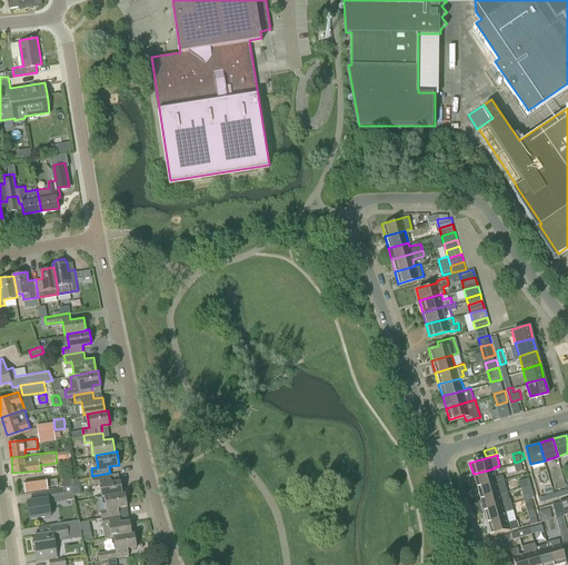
[(477,486),(505,478),(502,473),(496,474),(495,468),(474,474),(477,486)]
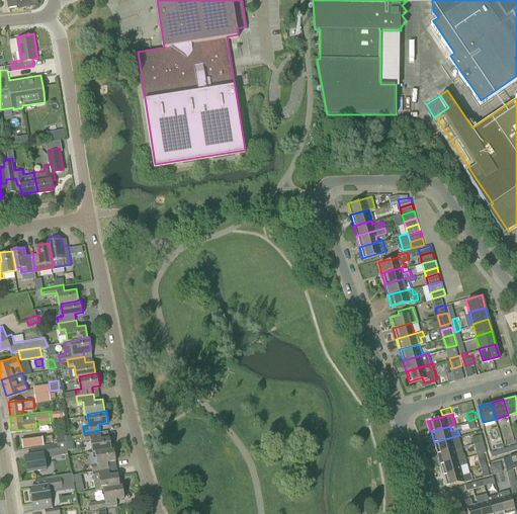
[(112,447),(111,446),(110,435),(101,437),(100,430),(84,433),(85,439),(91,438),(93,450),(95,450),(112,447)]
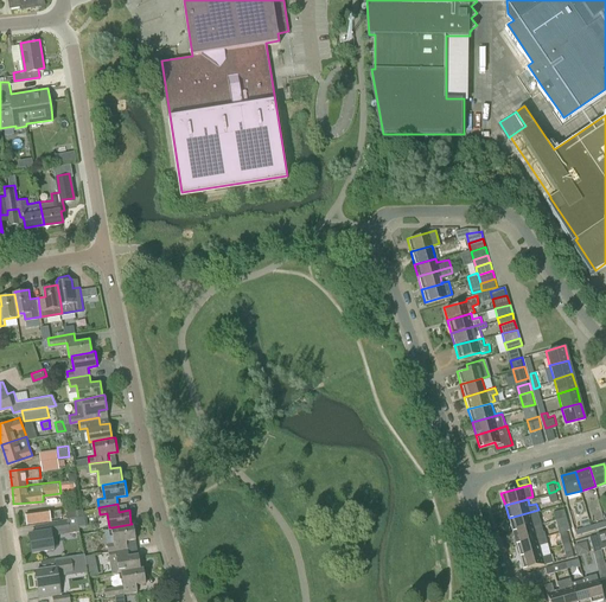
[(556,518),(567,514),(565,506),(554,508),(556,518)]
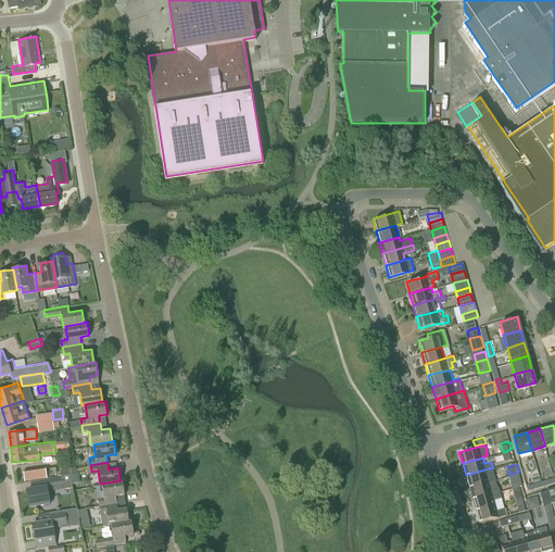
[(469,487),(496,478),(493,467),(466,475),(469,487)]
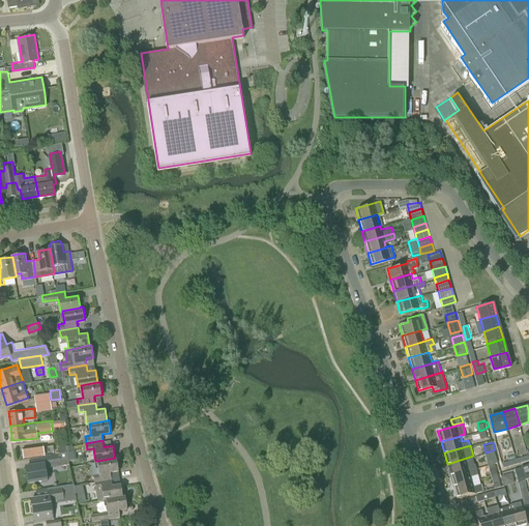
[(46,454),(45,454),(46,460),(61,458),(62,463),(70,462),(69,460),(67,449),(46,454)]
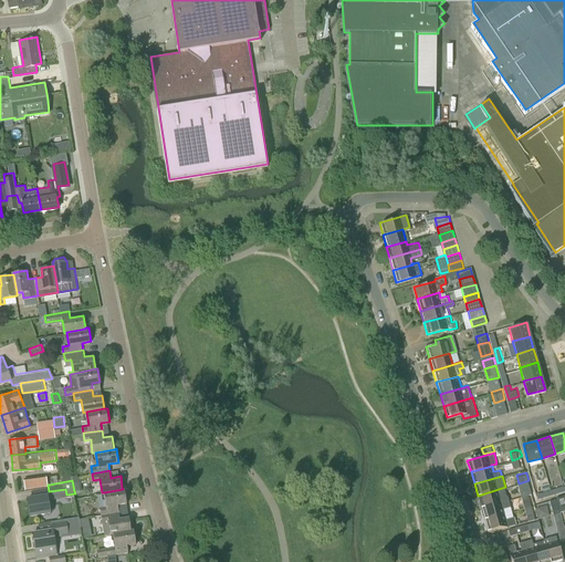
[(522,496),(529,493),(529,492),(532,491),(529,480),(519,484),(522,496)]
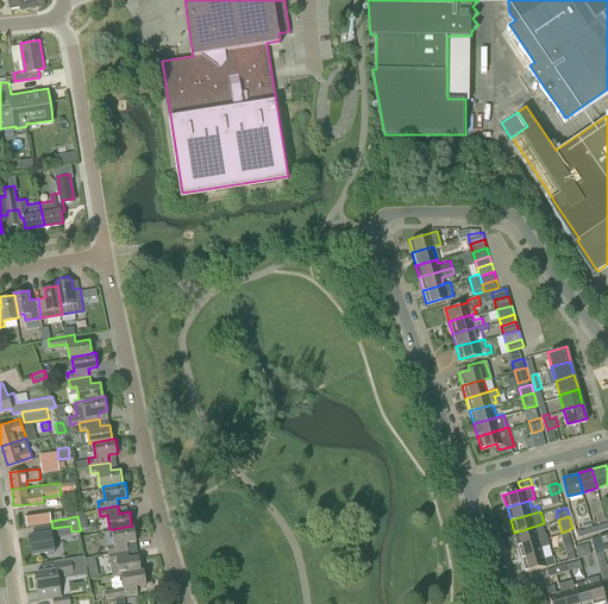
[(593,529),(591,524),(580,528),(578,522),(575,523),(577,534),(593,529)]
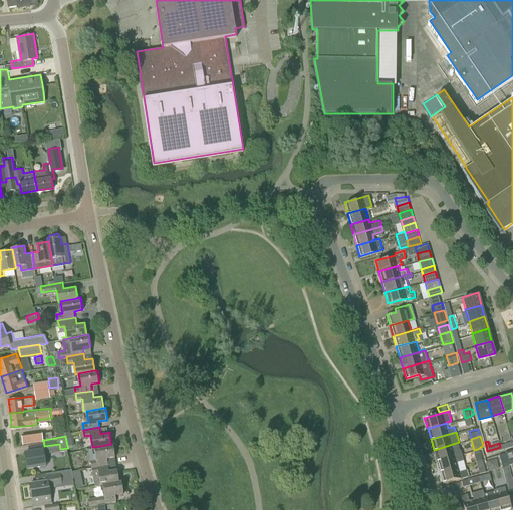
[(437,460),(463,453),(462,448),(461,448),(459,442),(434,450),(437,460)]
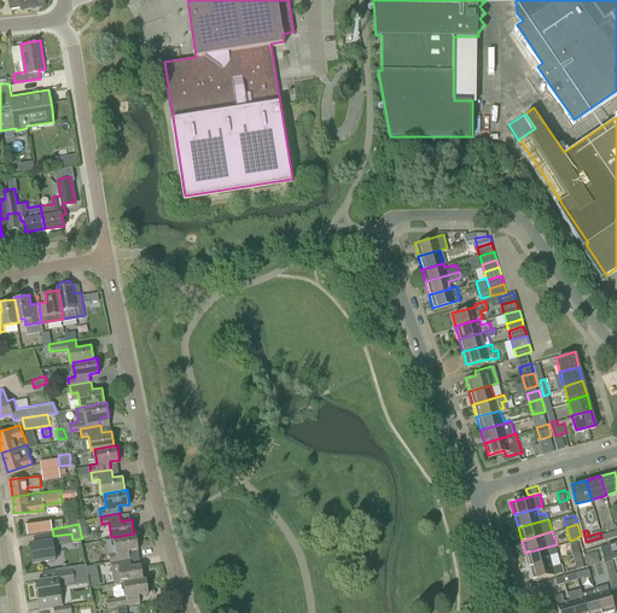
[(111,560),(129,556),(128,549),(138,547),(135,532),(133,532),(134,533),(114,537),(116,550),(110,552),(111,560)]
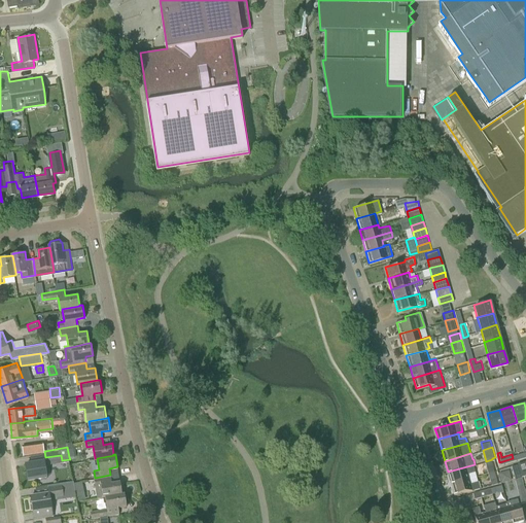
[(28,479),(46,476),(44,459),(26,462),(28,479)]
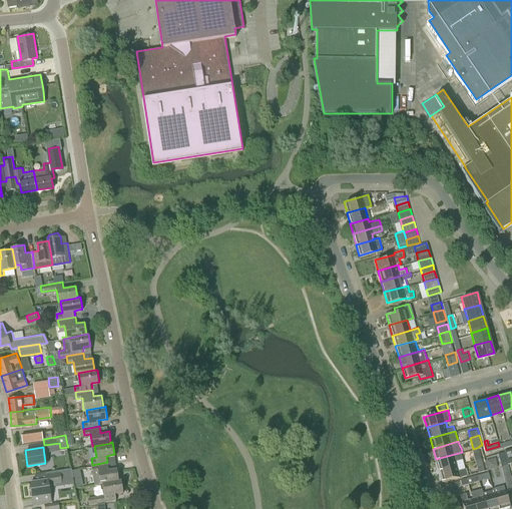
[(476,459),(482,457),(479,447),(473,449),(476,459)]
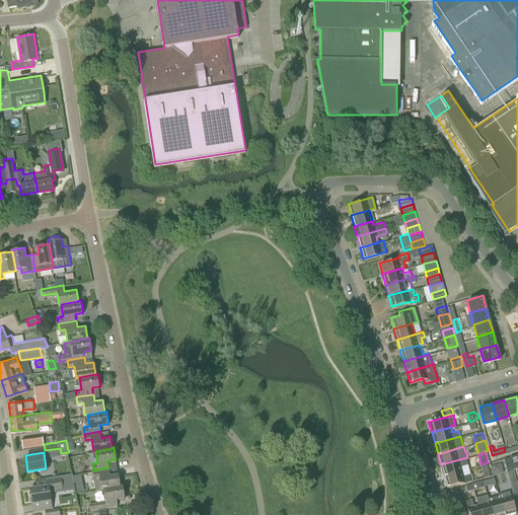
[(514,493),(517,491),(517,483),(511,455),(505,456),(514,493)]
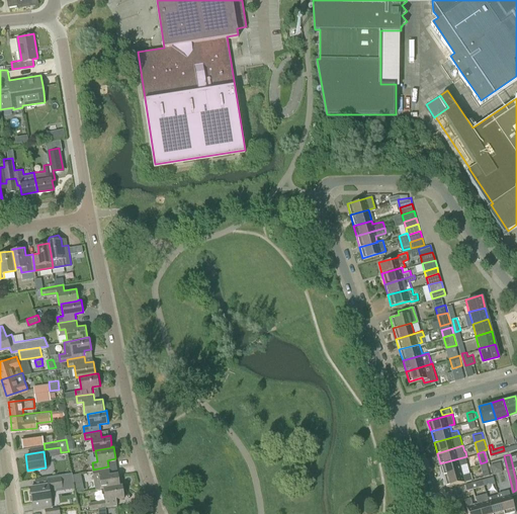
[(443,475),(469,466),(466,456),(440,463),(443,475)]
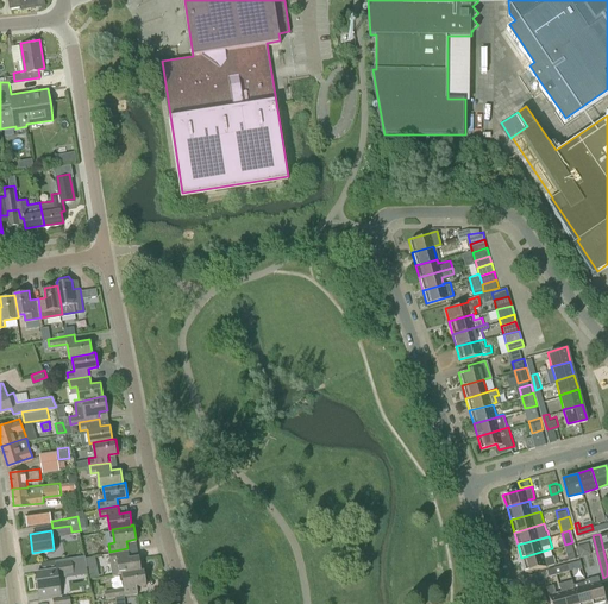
[(572,542),(565,545),(569,557),(576,555),(576,554),(572,542)]
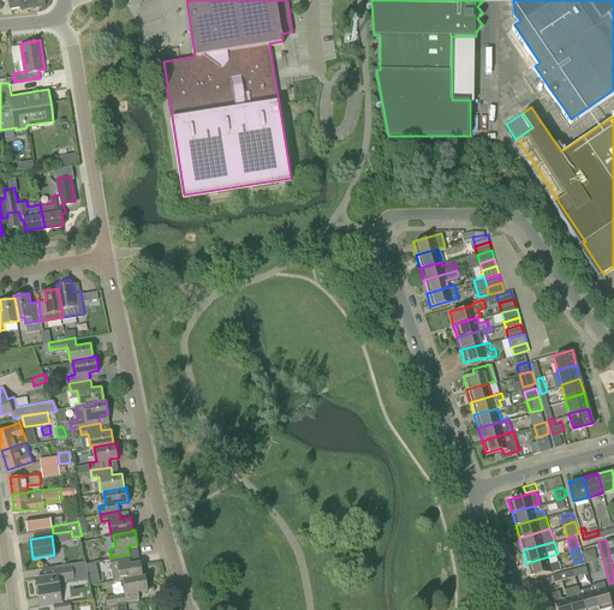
[(143,574),(141,560),(130,561),(129,554),(111,557),(112,564),(118,563),(120,579),(123,578),(143,574)]
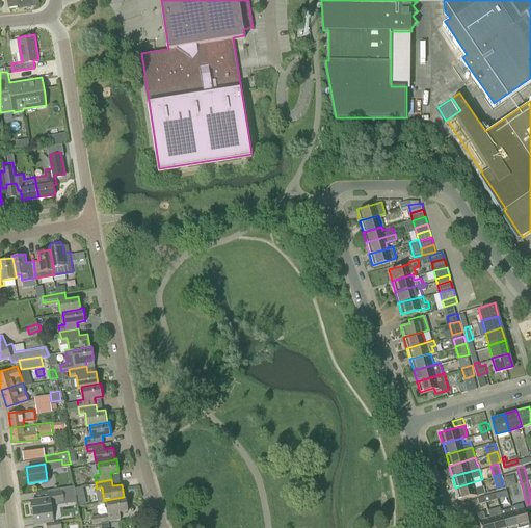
[(482,479),(455,487),(458,499),(485,491),(482,479)]
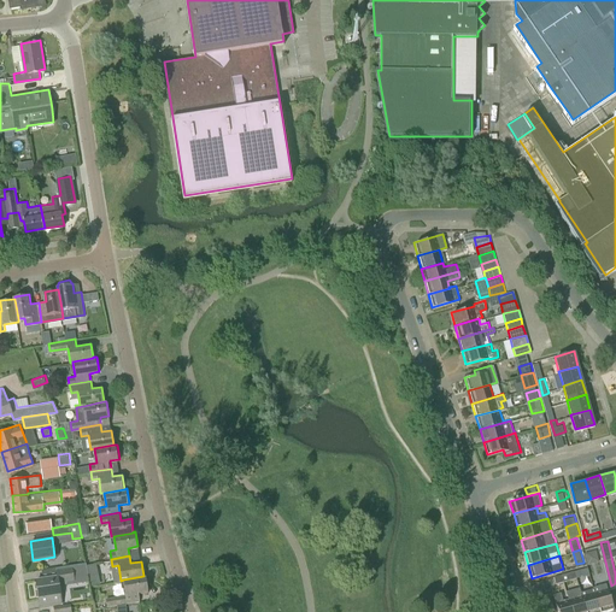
[(91,562),(94,582),(101,581),(98,560),(91,562)]
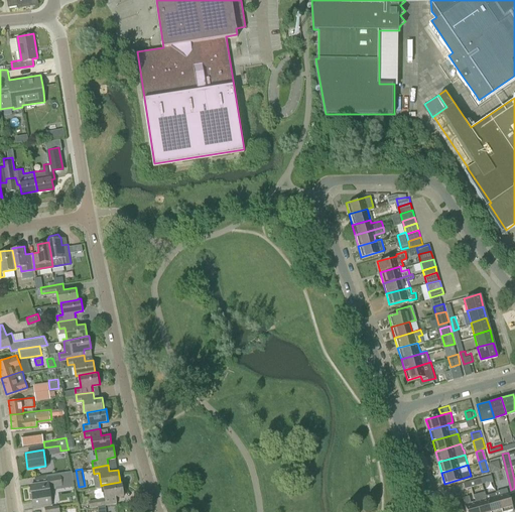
[(34,506),(43,504),(52,503),(49,484),(62,482),(60,473),(47,475),(48,480),(30,483),(34,506)]
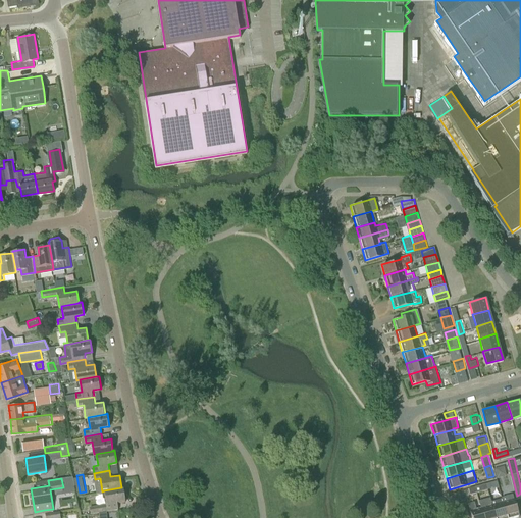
[(485,481),(487,487),(500,483),(498,478),(485,481)]
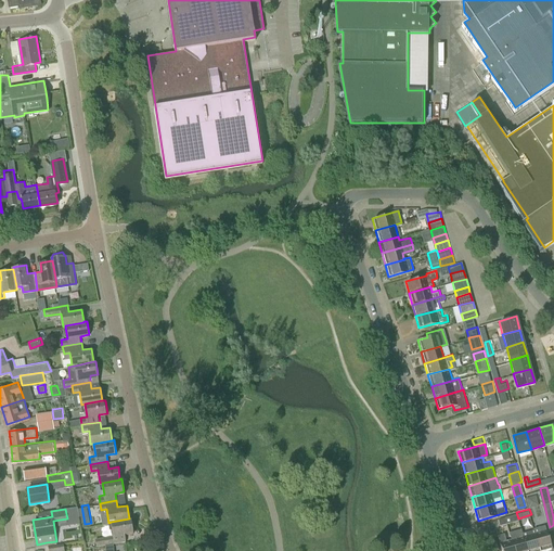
[(506,521),(518,519),(516,512),(504,515),(506,521)]
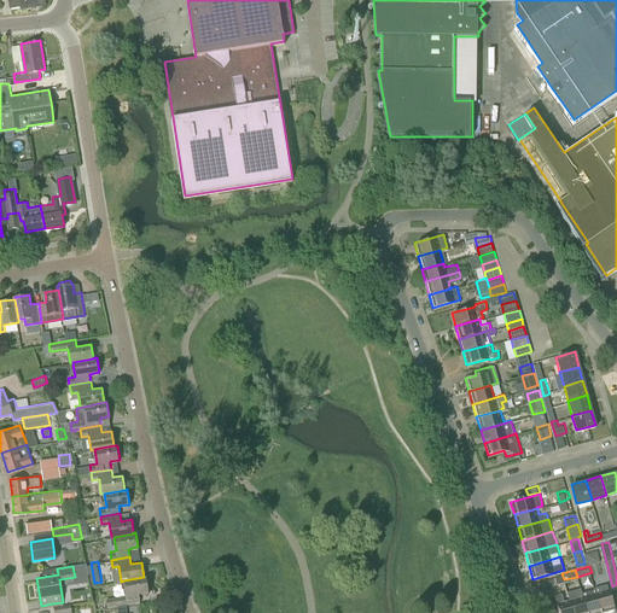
[(117,605),(126,603),(140,601),(139,593),(149,591),(146,577),(144,577),(123,581),(126,595),(106,599),(108,605),(117,603),(117,605)]
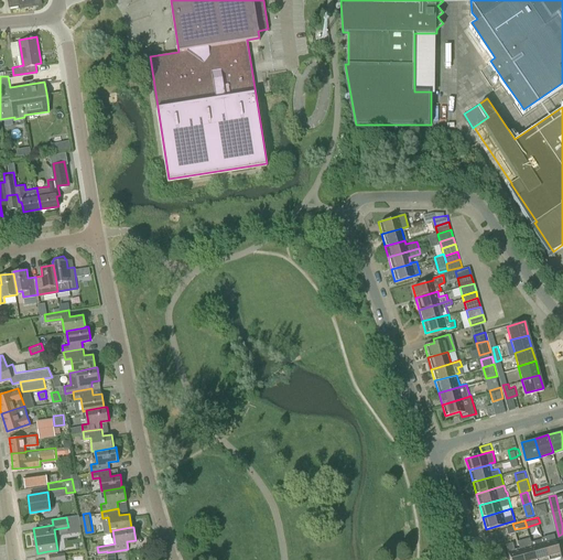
[(542,536),(549,559),(561,557),(553,531),(542,535),(543,536),(542,536)]
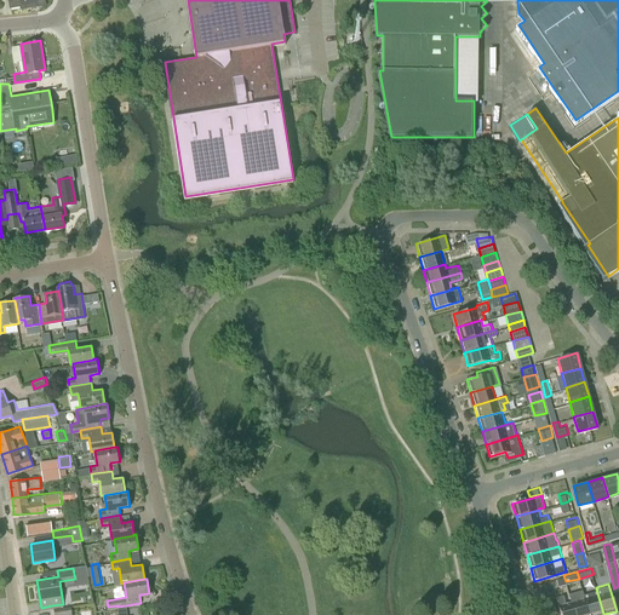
[(574,614),(589,614),(580,585),(575,586),(577,592),(571,595),(572,598),(571,598),(574,614)]
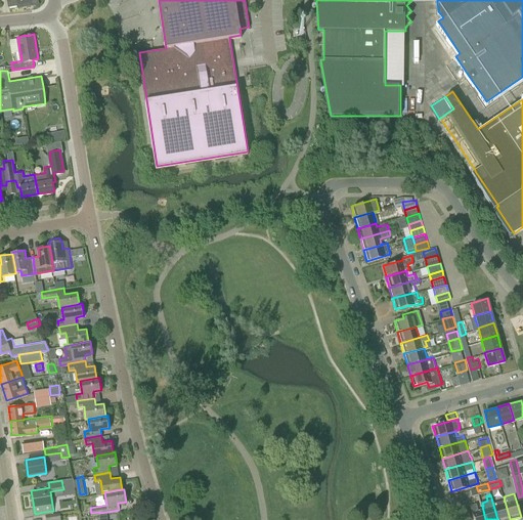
[(509,519),(510,519),(504,497),(493,501),(491,494),(490,494),(497,519),(509,519)]
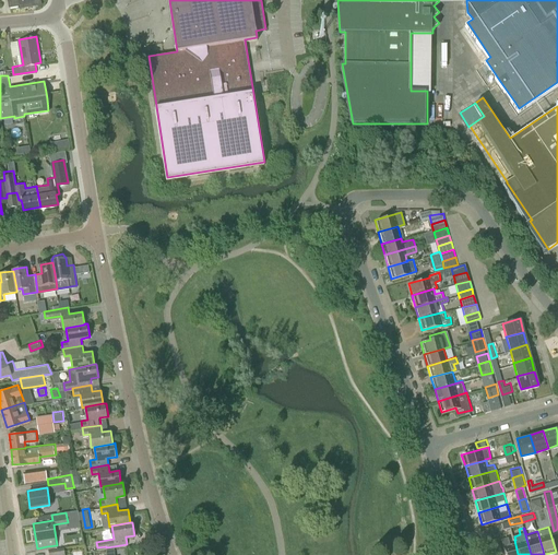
[(518,554),(514,540),(510,541),(509,534),(500,536),(506,554),(518,554)]
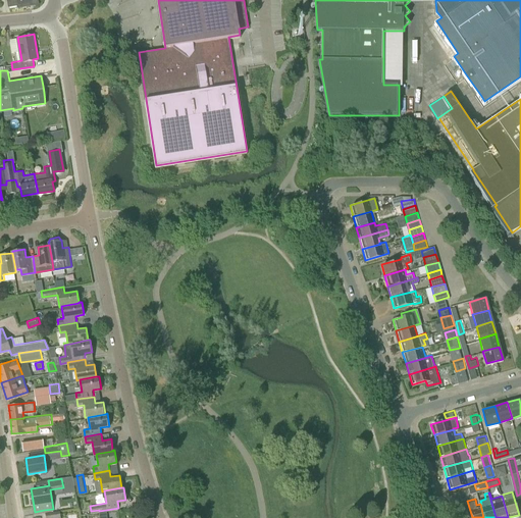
[(47,517),(61,516),(60,509),(46,510),(47,517)]
